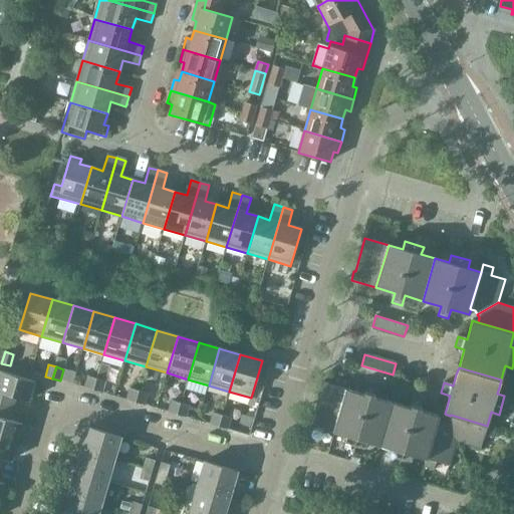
[(0,371),(0,405),(12,409),(15,397),(29,401),(34,381),(0,371)]
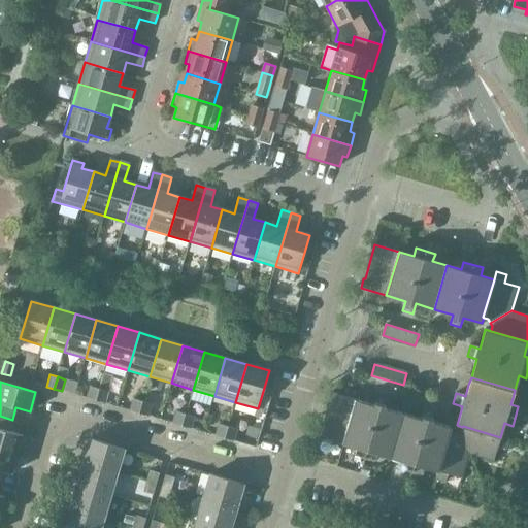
[(87,398),(96,401),(99,389),(90,387),(87,398)]
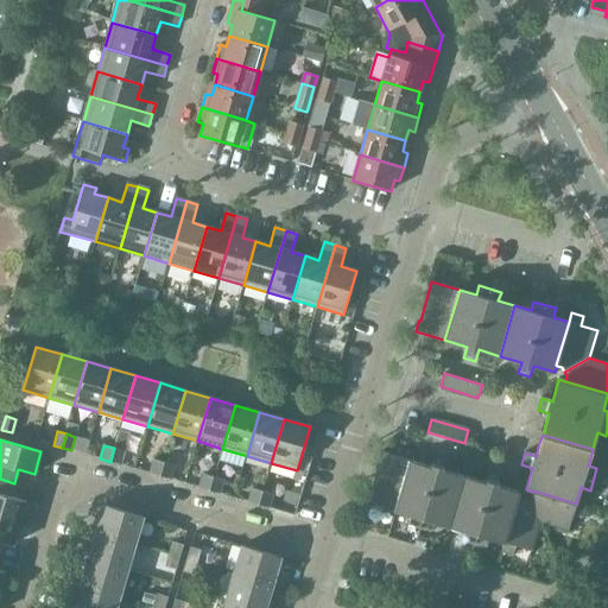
[(114,448),(111,462),(120,464),(125,451),(114,448)]
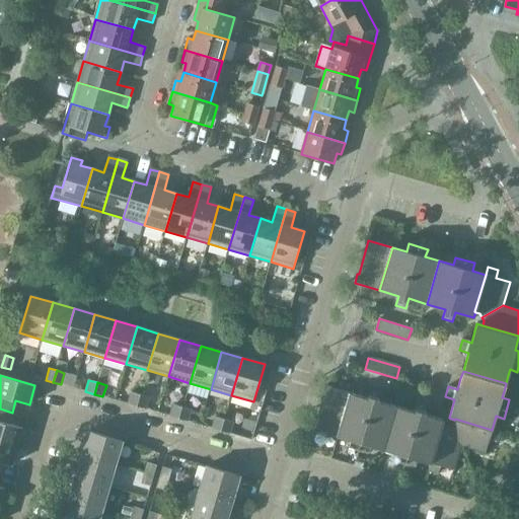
[(350,393),(324,386),(321,394),(323,395),(313,429),(337,436),(350,393)]
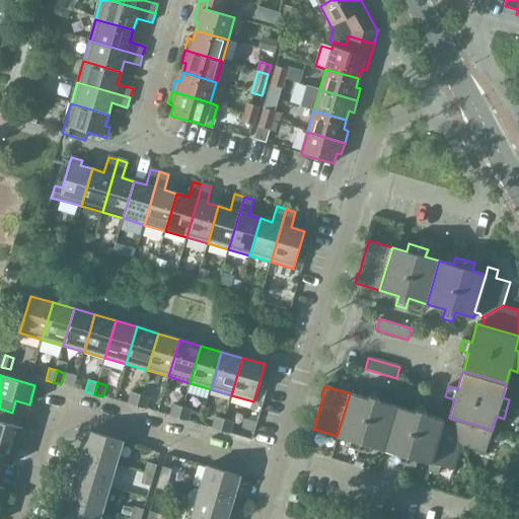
[(337,436),(351,440),(349,448),(368,453),(370,446),(383,450),(396,408),(378,401),(381,392),(370,389),(368,398),(350,393),(337,436)]
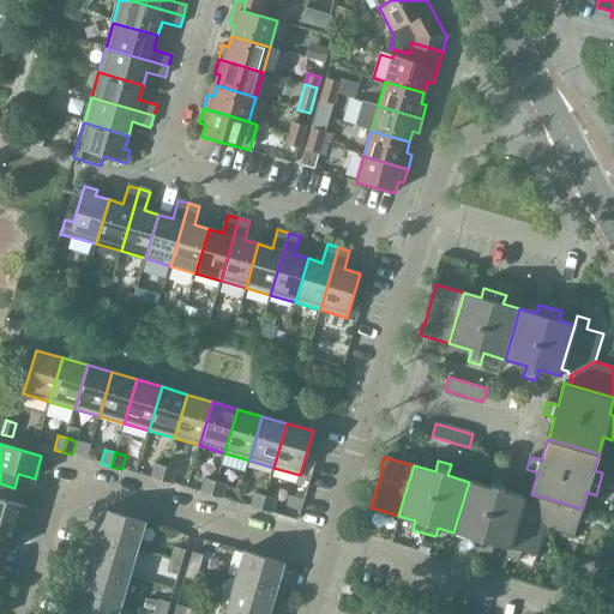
[(151,477),(162,481),(166,468),(155,464),(151,477)]
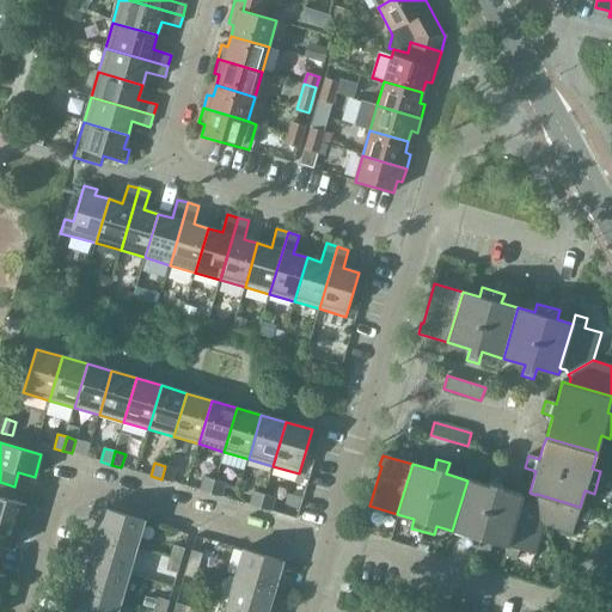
[(165,466),(161,479),(171,483),(176,469),(165,466)]
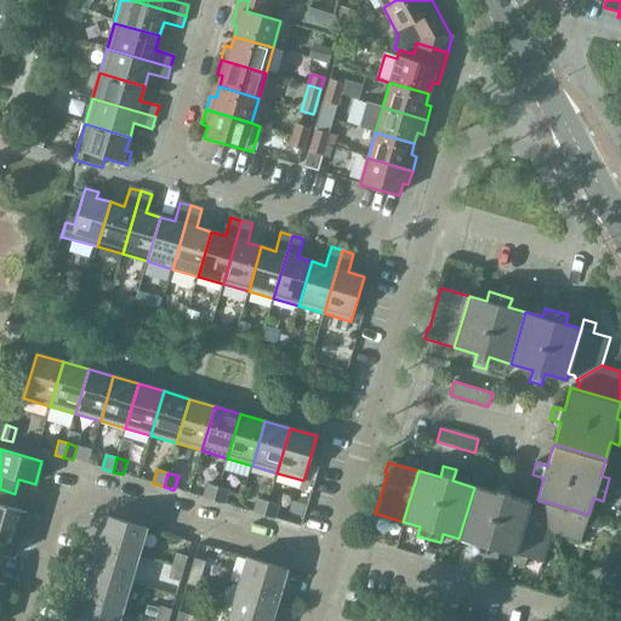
[(459,539),(476,543),(473,552),(496,559),(499,550),(516,554),(528,511),(529,511),(531,503),(508,497),(512,486),(499,483),(496,494),(474,488),(459,539)]
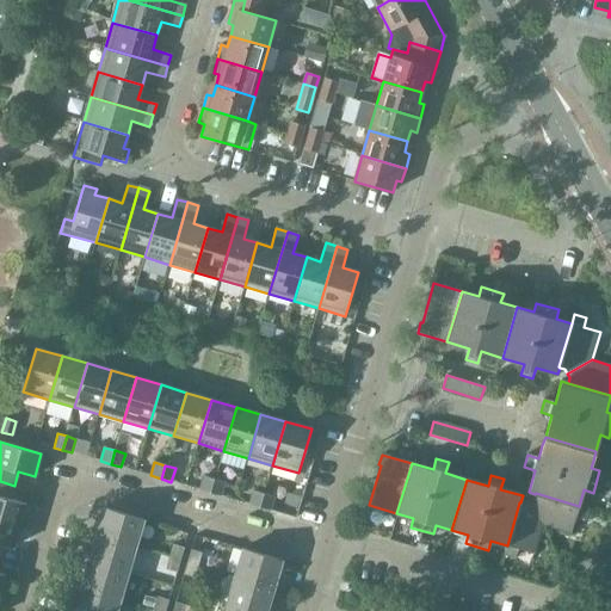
[(199,491),(210,493),(214,480),(204,476),(199,491)]
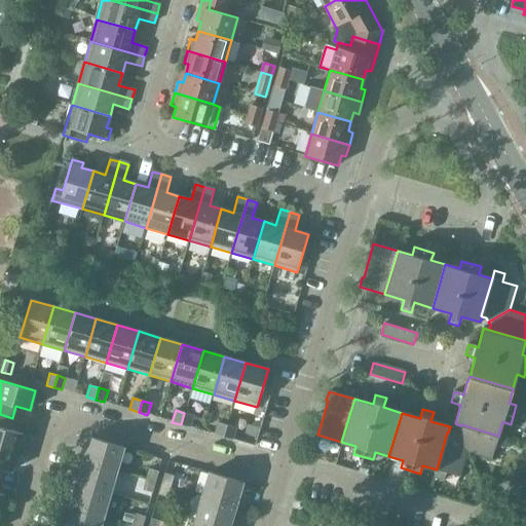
[(181,424),(190,427),(193,415),(184,413),(181,424)]
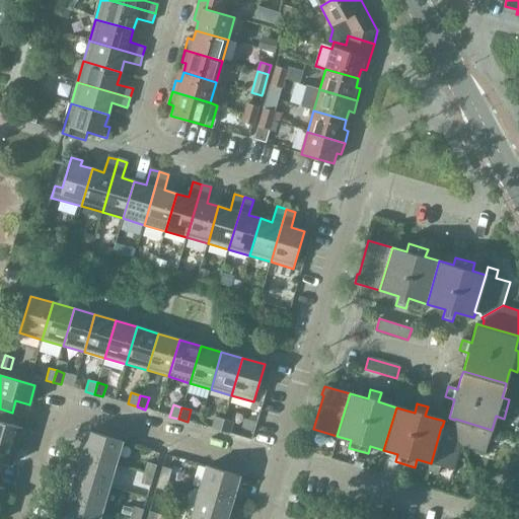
[(0,441),(16,447),(22,428),(9,424),(12,413),(0,409),(0,441)]
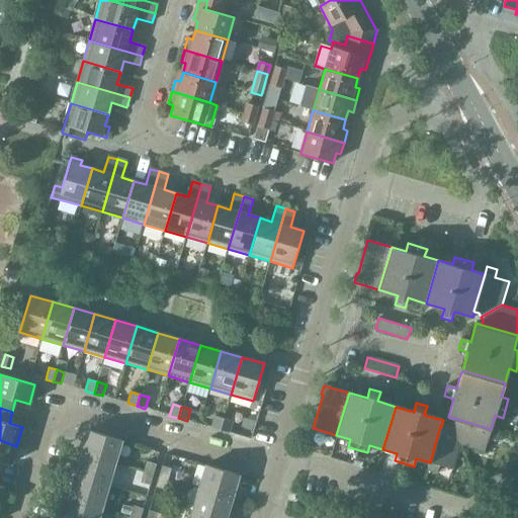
[(211,428),(221,430),(224,419),(214,416),(211,428)]
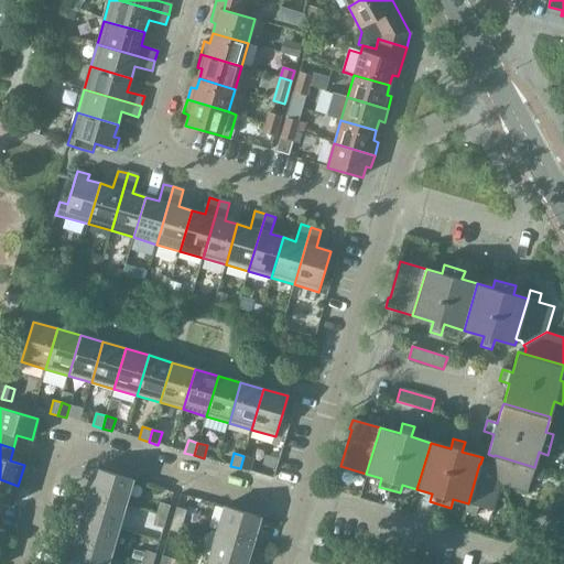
[(501,486),(527,494),(531,478),(540,480),(543,469),(534,467),(495,455),(494,456),(492,461),(489,463),(501,486)]
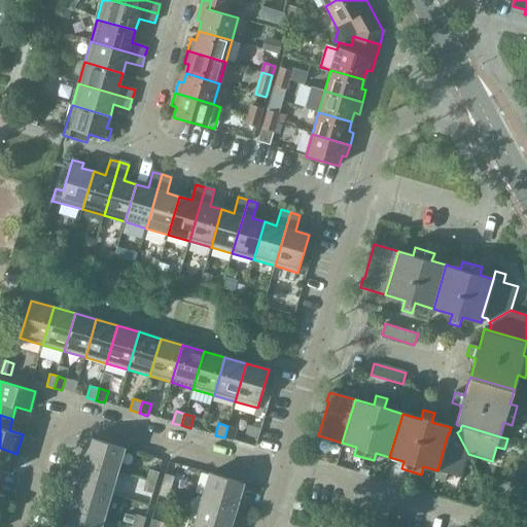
[(227,426),(224,437),(233,441),(237,428),(227,426)]
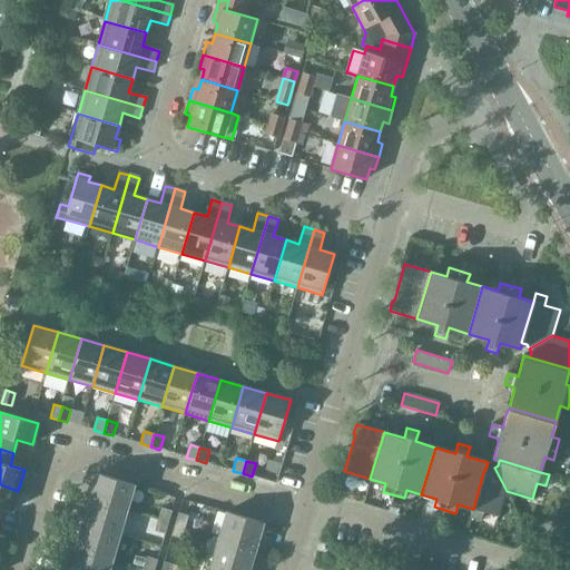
[(481,521),(483,512),(499,517),(507,491),(494,468),(490,470),(485,469),(484,469),(473,509),(470,518),(481,521)]
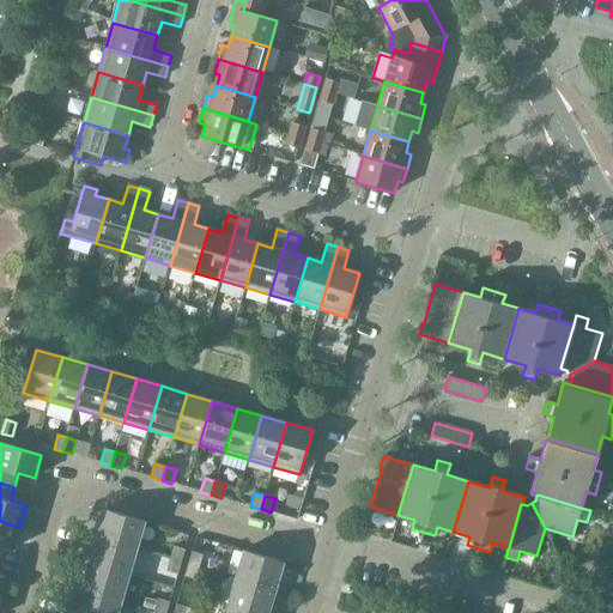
[(104,510),(97,538),(137,548),(144,522),(104,510)]
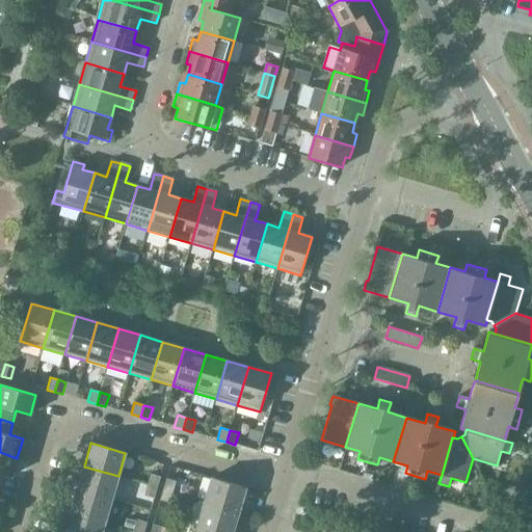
[(0,473),(11,477),(17,458),(0,452),(0,473)]
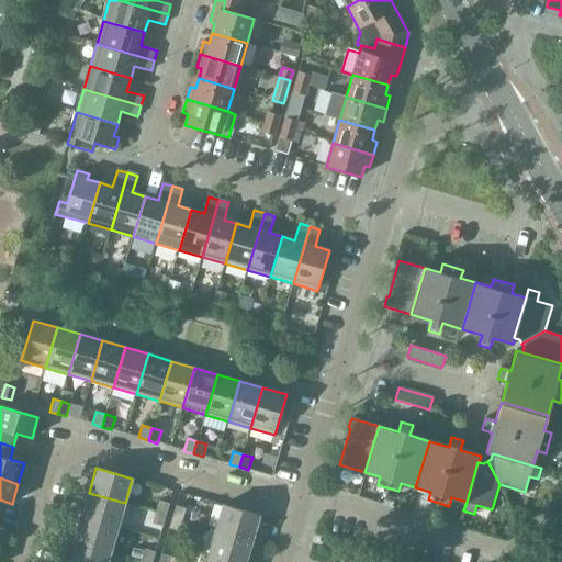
[(89,493),(81,517),(117,527),(125,503),(89,493)]
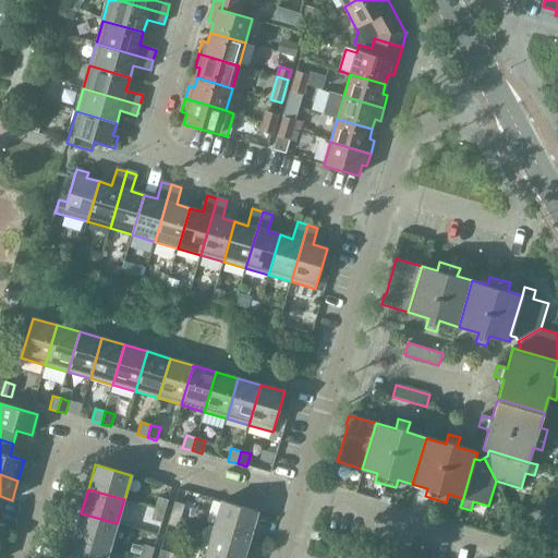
[(155,509),(165,511),(168,500),(158,498),(155,509)]
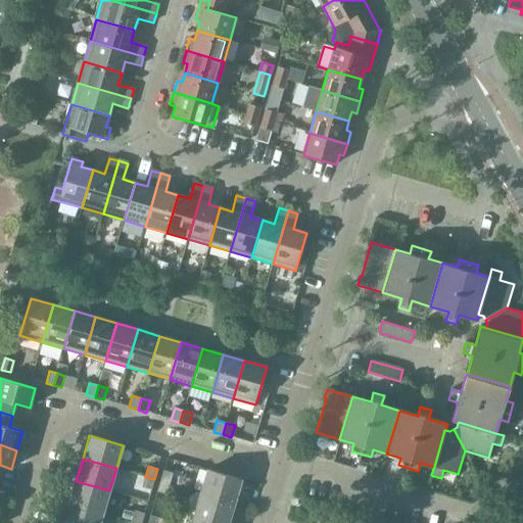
[(201,493),(235,504),(241,480),(207,470),(201,493)]
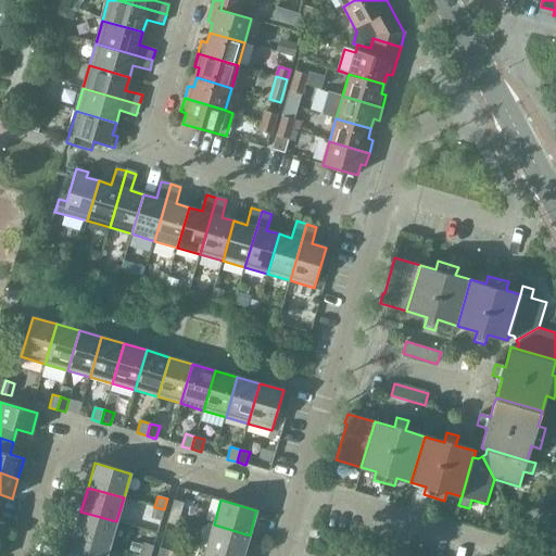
[(171,512),(180,515),(184,504),(174,501),(171,512)]
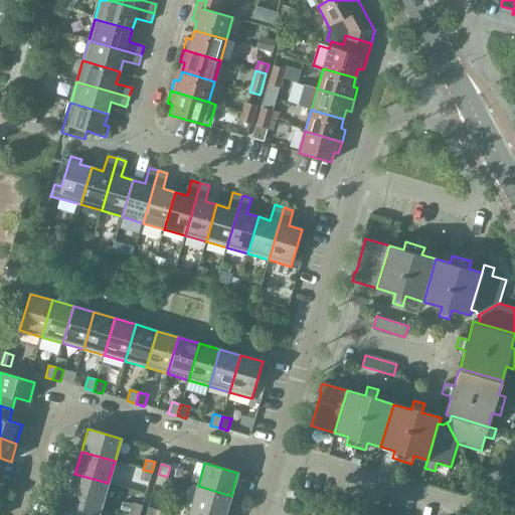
[(140,480),(149,483),(152,472),(143,470),(140,480)]
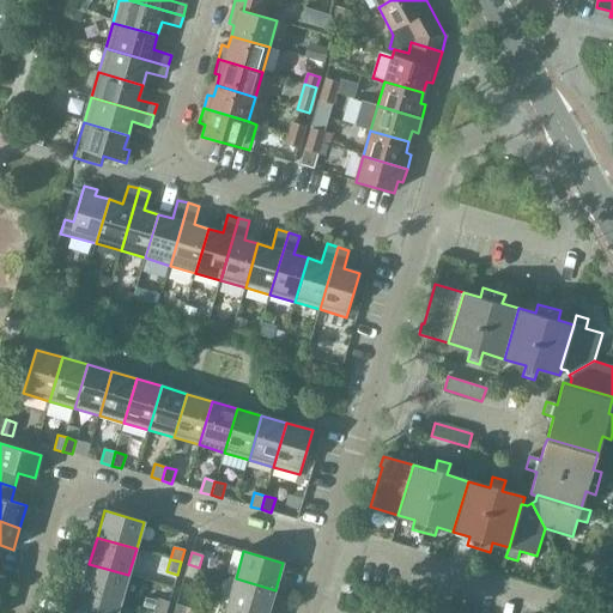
[(82,590),(121,601),(128,575),(89,564),(82,590)]
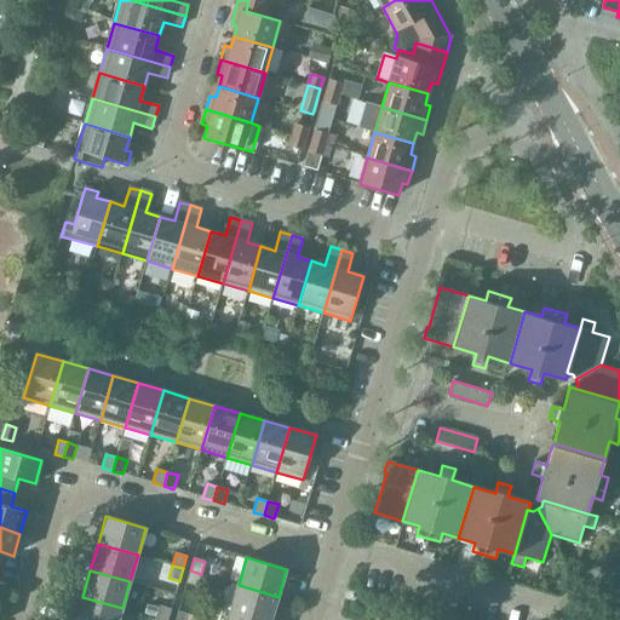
[(201,574),(190,570),(187,583),(197,586),(201,574)]
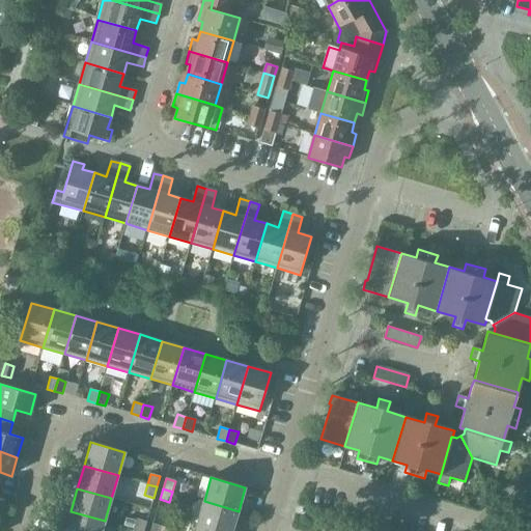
[(204,501),(197,524),(222,530),(231,530),(239,511),(204,501)]
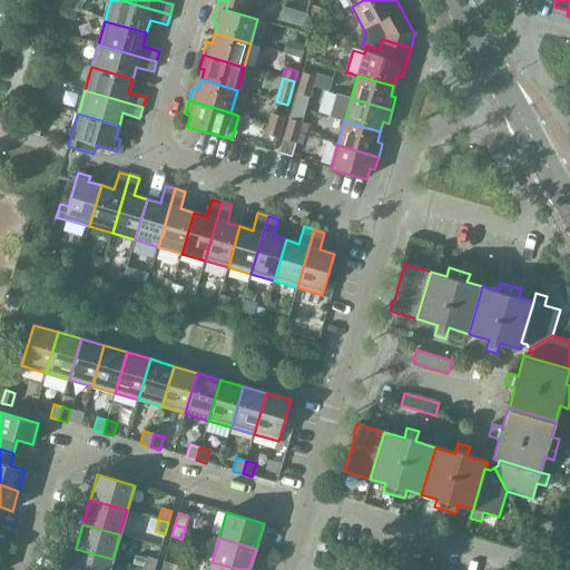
[(108,569),(112,559),(76,549),(69,569),(108,569)]
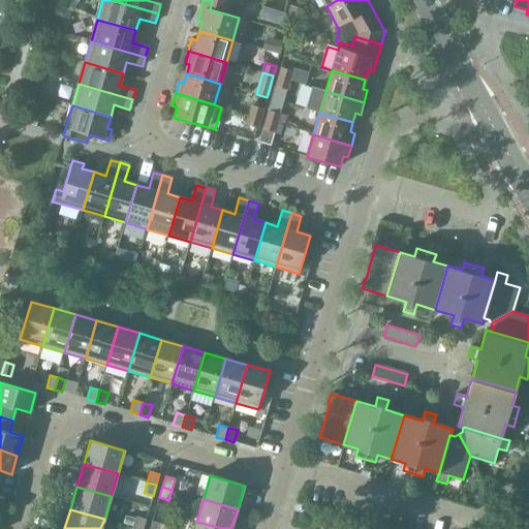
[(136,517),(133,528),(138,528),(143,528),(146,520),(136,517)]
